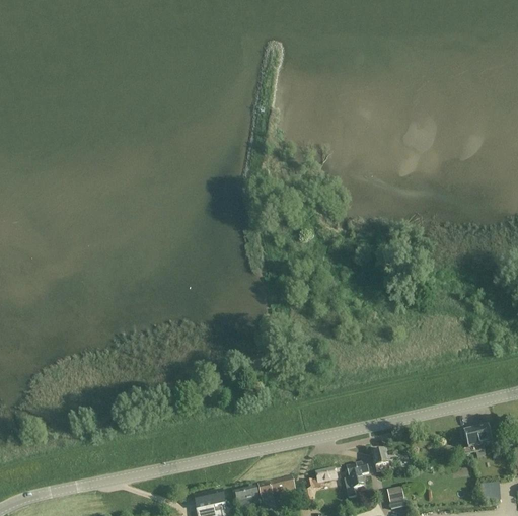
[(487,423),(462,429),(467,447),(469,447),(471,446),(492,441),(487,423)]
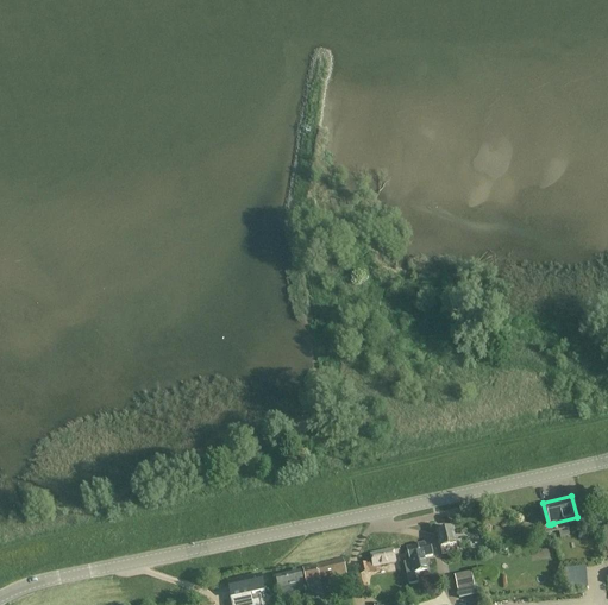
[(436,529),(437,535),(442,554),(457,550),(455,543),(451,525),(436,529)]
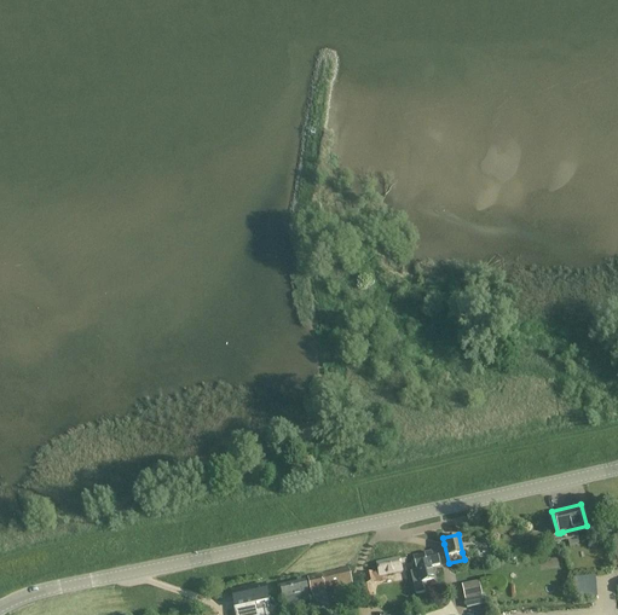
[(435,549),(413,555),(416,568),(409,569),(415,592),(423,590),(421,580),(433,578),(429,564),(439,562),(435,549)]
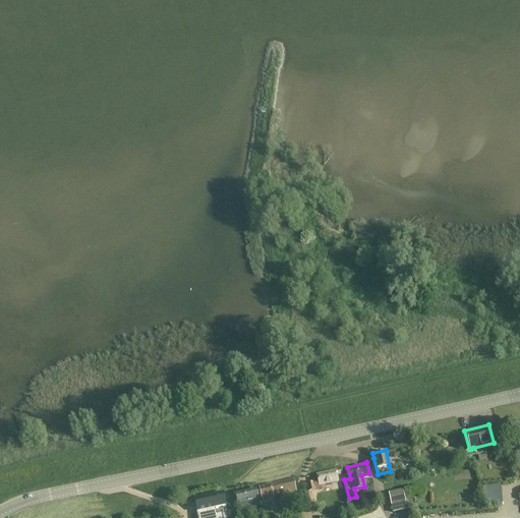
[(304,491),(306,499),(308,508),(313,507),(311,498),(309,488),(314,487),(320,486),(320,483),(338,479),(336,472),(341,471),(340,466),(315,471),(316,479),(313,480),(313,479),(305,481),(307,490),(304,491)]
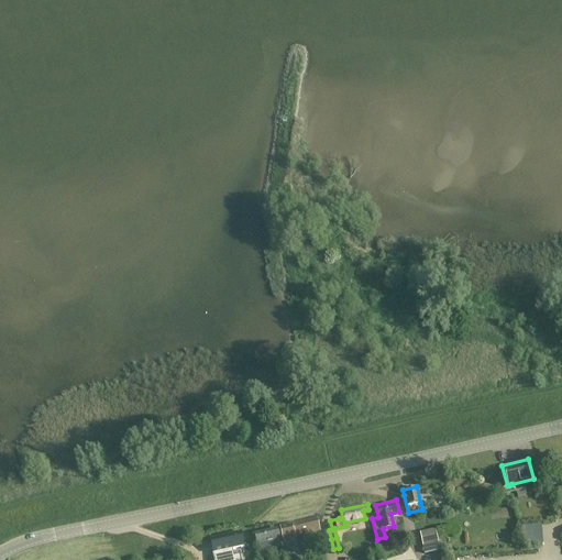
[(319,528),(316,514),(279,524),(285,544),(296,541),(294,535),(319,528)]
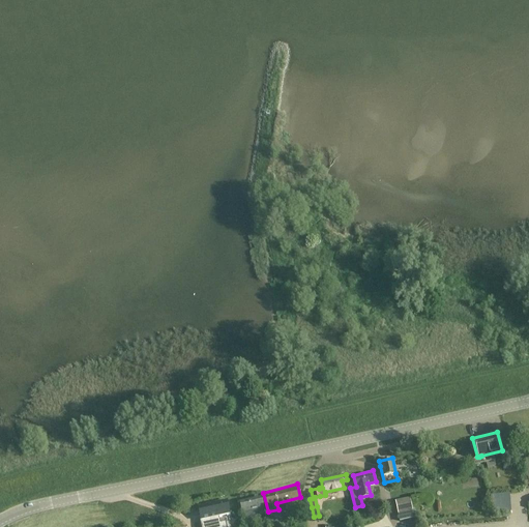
[(349,486),(346,486),(345,487),(346,493),(344,493),(348,509),(353,507),(349,486)]
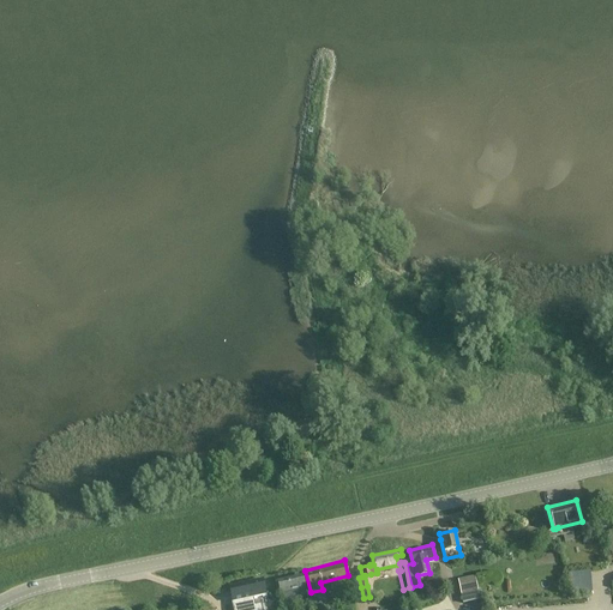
[(301,571),(276,577),(280,591),(300,586),(301,590),(306,589),(301,571)]
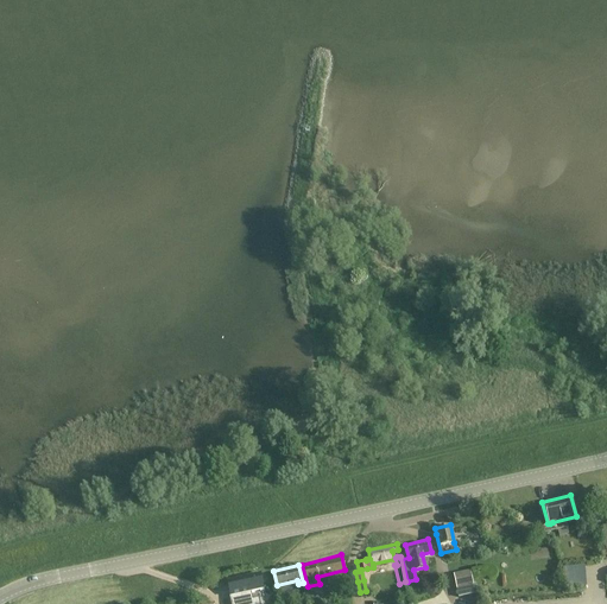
[(474,592),(472,583),(469,568),(453,572),(457,595),(474,592)]
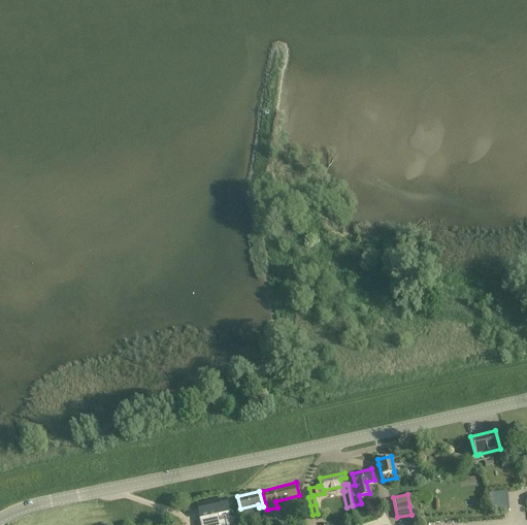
[(225,496),(197,503),(200,517),(200,518),(203,518),(202,516),(228,510),(225,496)]
